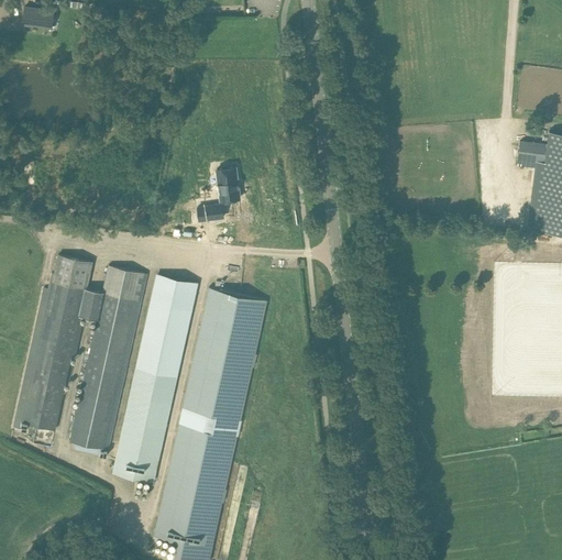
[(23,9),(21,26),(30,28),(30,24),(43,26),(42,29),(51,30),(53,13),(23,9)]
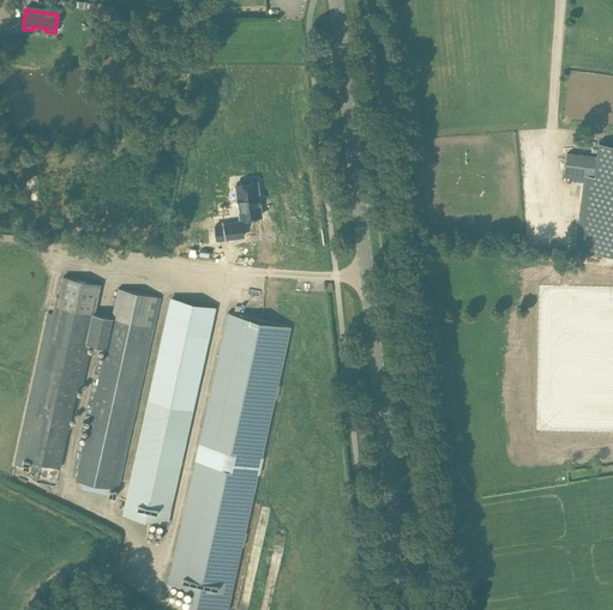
[(612,146),(598,145),(594,179),(584,177),(575,252),(612,255),(612,146)]
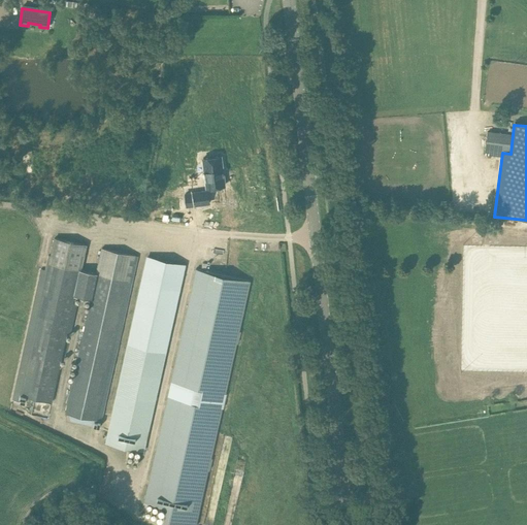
[(511,154),(513,137),(487,134),(485,151),(502,153),(511,154)]
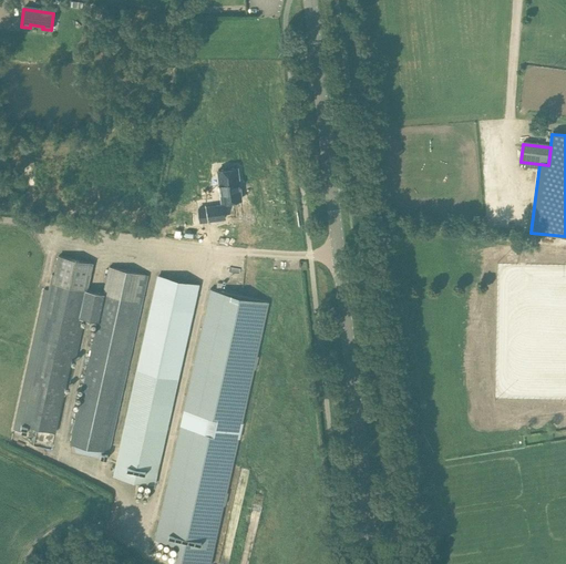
[(218,186),(216,186),(218,196),(220,196),(222,205),(240,202),(239,191),(238,191),(237,186),(238,186),(236,171),(217,173),(218,186)]
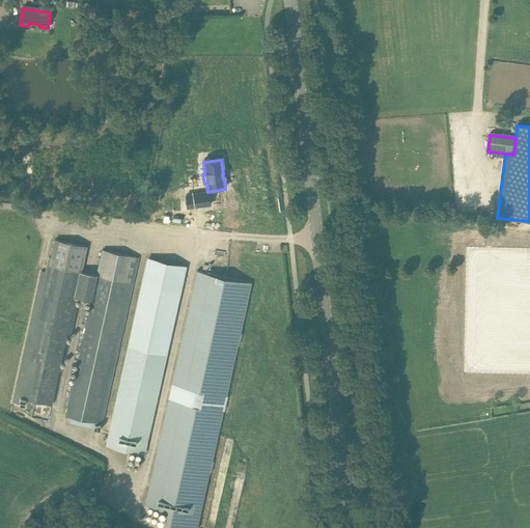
[(208,194),(186,197),(187,210),(211,206),(208,194)]
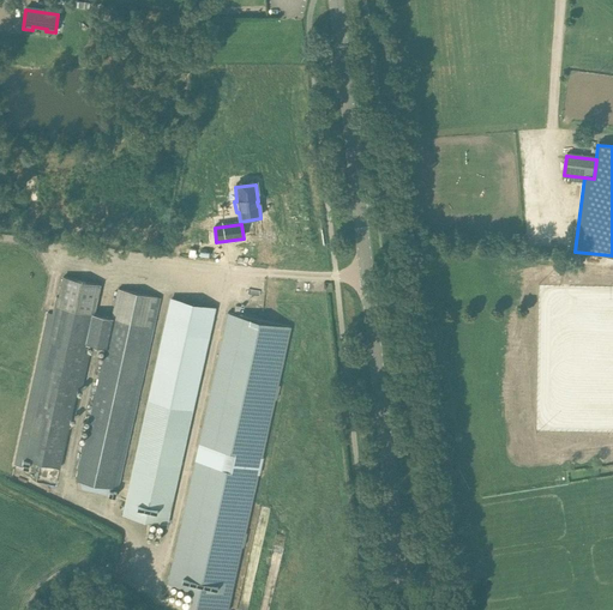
[(47,315),(13,467),(29,471),(30,464),(60,471),(78,390),(80,391),(89,356),(85,355),(88,346),(92,319),(100,288),(62,279),(60,291),(58,300),(55,300),(52,316),(47,315)]
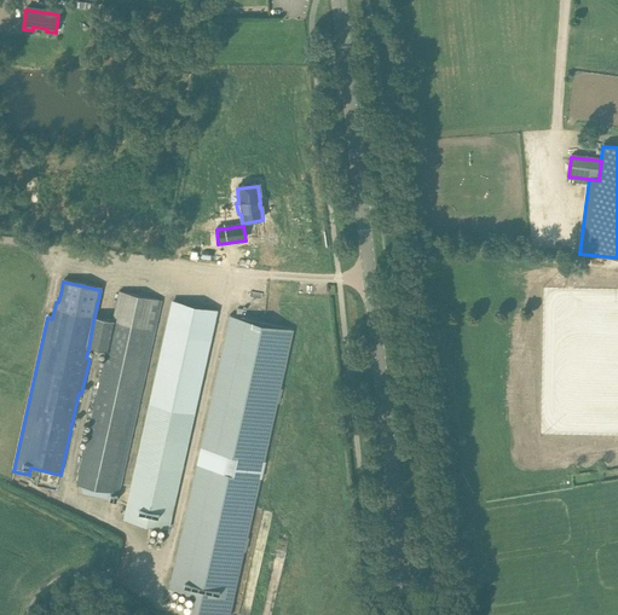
[(87,436),(76,487),(84,488),(82,495),(116,503),(161,303),(152,302),(119,295),(111,325),(105,353),(88,430),(87,436)]
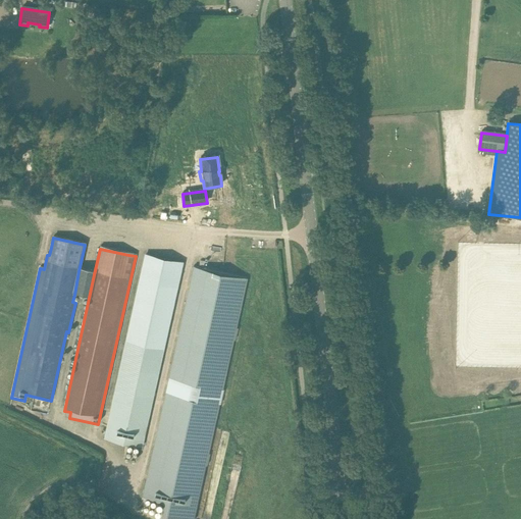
[(145,256),(104,440),(142,449),(183,264),(145,256)]
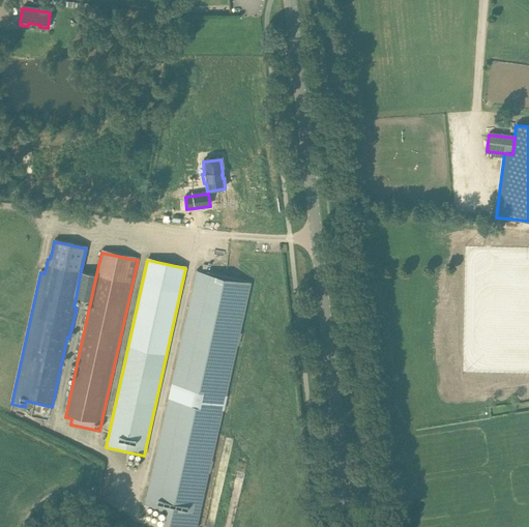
[(196,272),(143,505),(166,510),(163,523),(178,526),(197,526),(250,285),(196,272)]
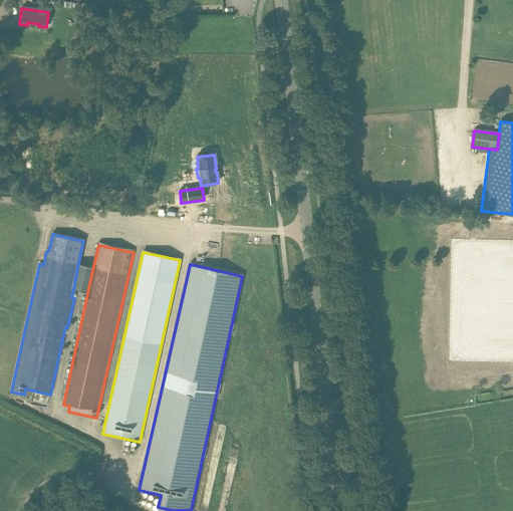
[(77,267),(73,290),(87,293),(92,270),(77,267)]
